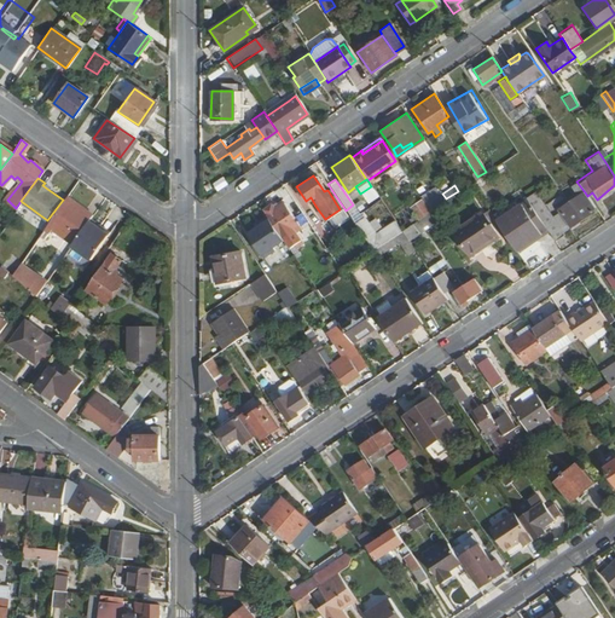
[(421,197),(428,208),(429,211),(442,201),(431,186),(419,195),(421,197)]
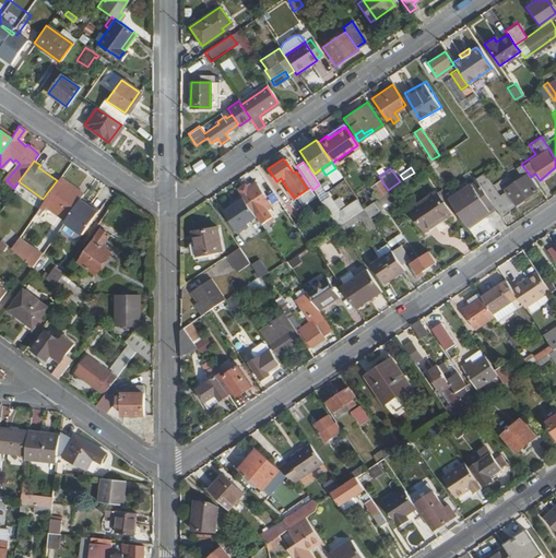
[(483,191),(493,206),(500,216),(508,211),(482,173),(474,178),(483,191)]
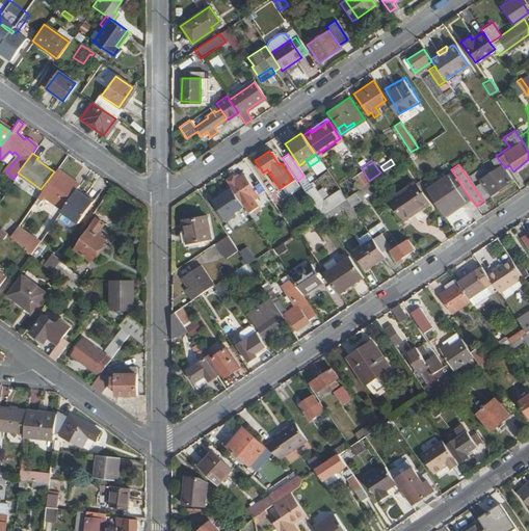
[(503,165),(481,181),(490,193),(508,181),(507,179),(510,177),(505,168),(503,165)]
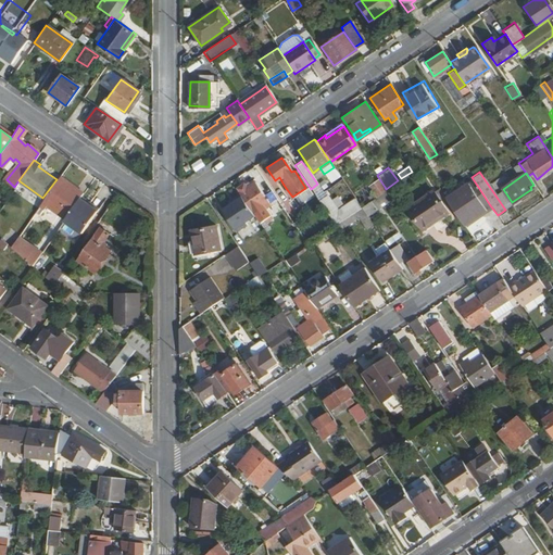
[(42,198),(34,211),(38,214),(45,204),(64,217),(82,192),(59,176),(42,198)]
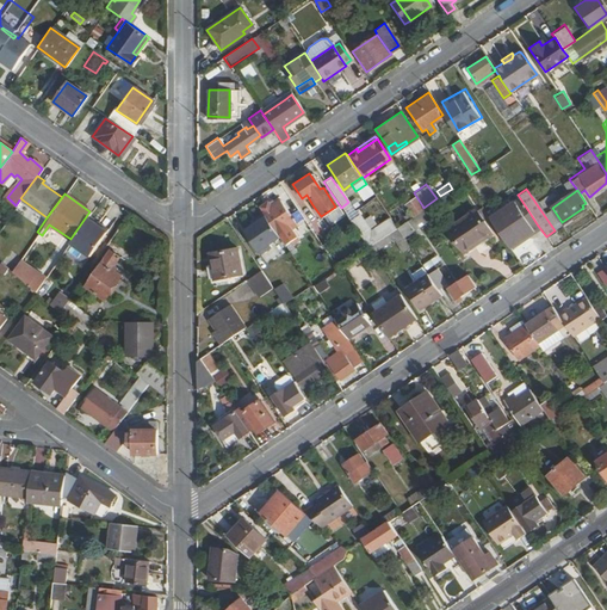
[(406,202),(413,213),(422,205),(415,195),(406,202)]
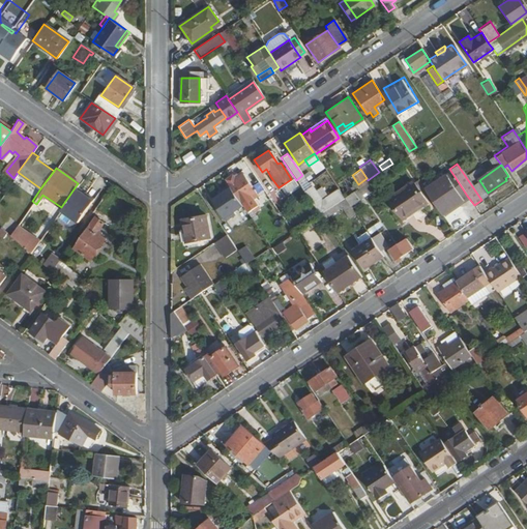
[(227,183),(235,195),(240,202),(255,192),(241,172),(227,183)]
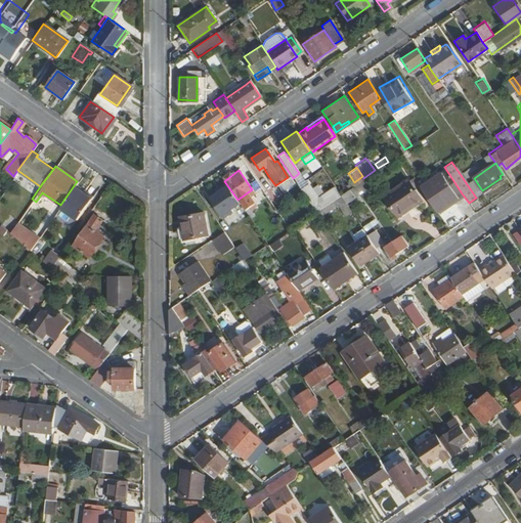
[(436,210),(441,207),(462,193),(452,179),(447,182),(440,172),(420,185),(436,210)]
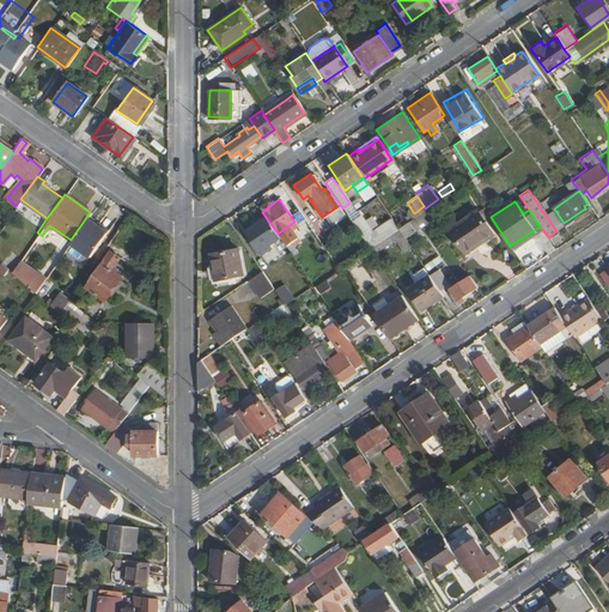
[(366,218),(375,212),(370,204),(361,210),(366,218)]
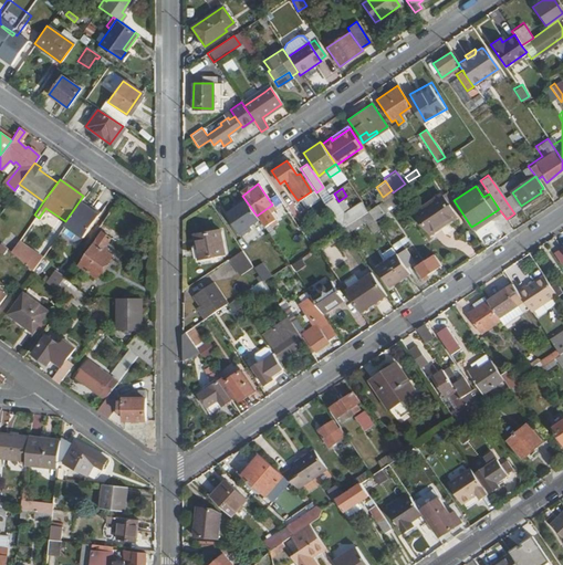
[(393,192),(366,210),(373,219),(399,200),(393,192)]
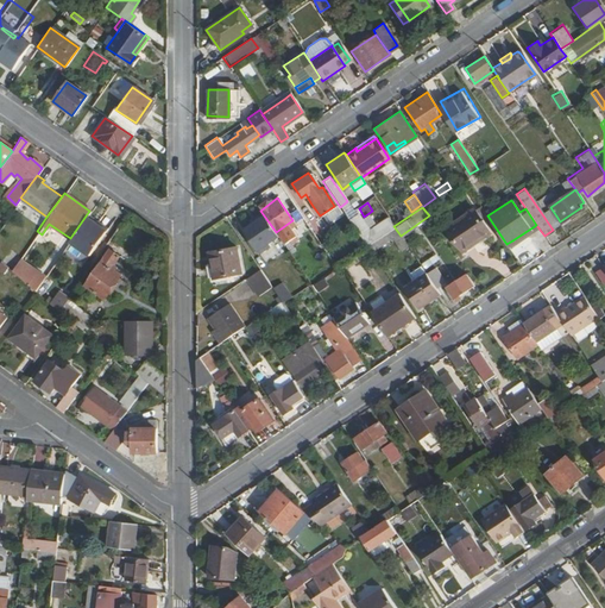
[(268,243),(278,236),(276,232),(270,224),(260,211),(252,217),(254,220),(250,224),(241,230),(257,254),(269,245),(268,243)]
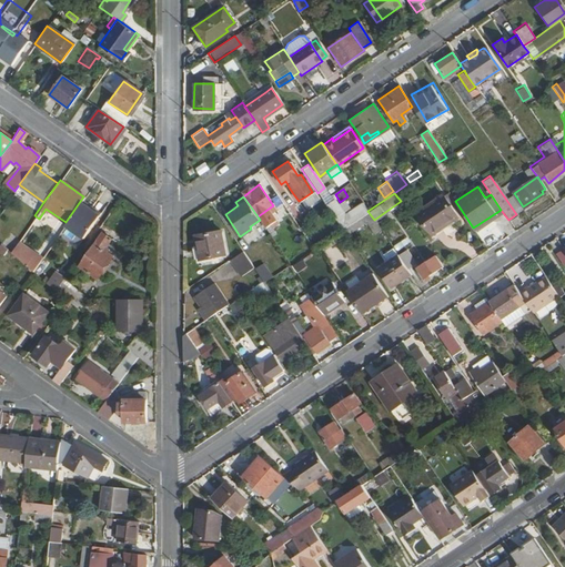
[(342,229),(350,223),(367,211),(361,201),(343,213),(333,199),(325,204),(342,229)]
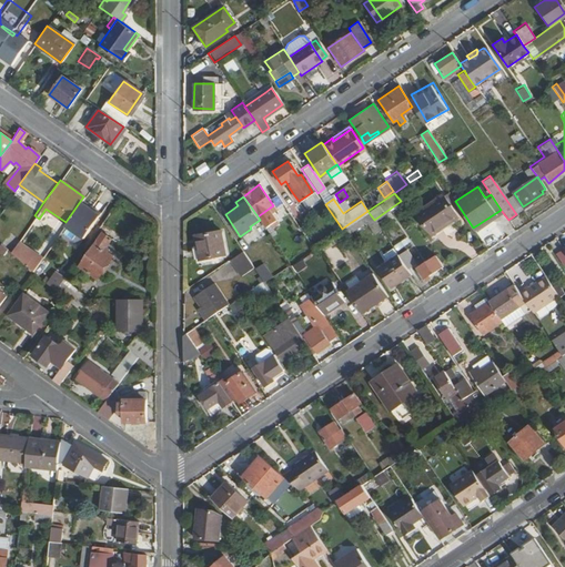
[(98,215),(80,202),(64,224),(82,238),(98,215)]
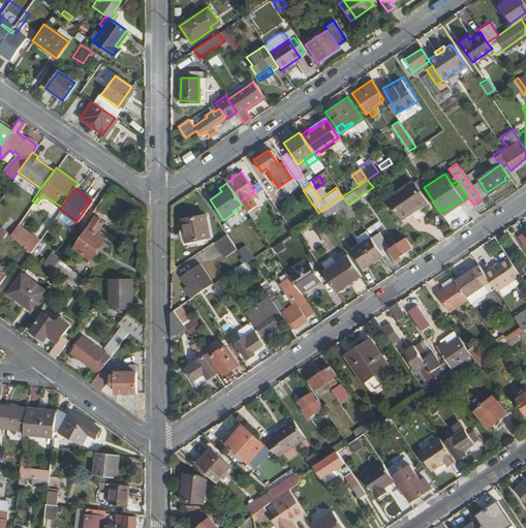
[(273,203),(279,198),(273,189),(267,193),(273,203)]
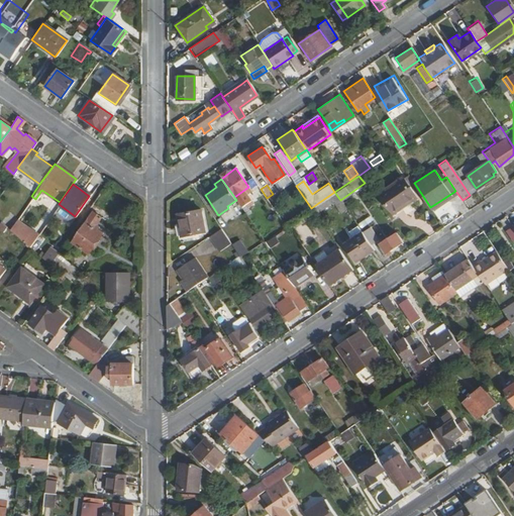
[(334,192),(318,203),(311,208),(314,214),(333,202),(336,205),(341,201),(340,200),(334,192)]
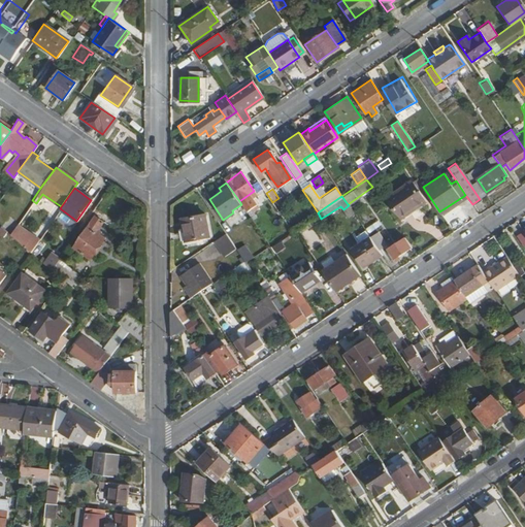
[(396,212),(407,230),(432,215),(420,196),(396,212)]
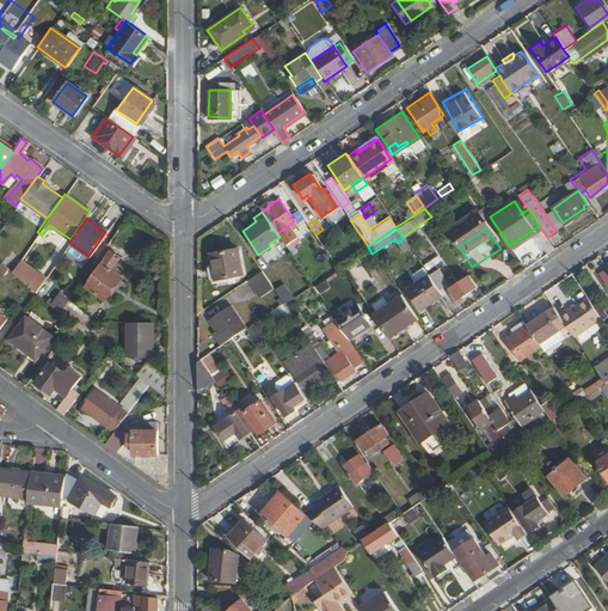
[(356,254),(361,261),(372,254),(368,246),(356,254)]
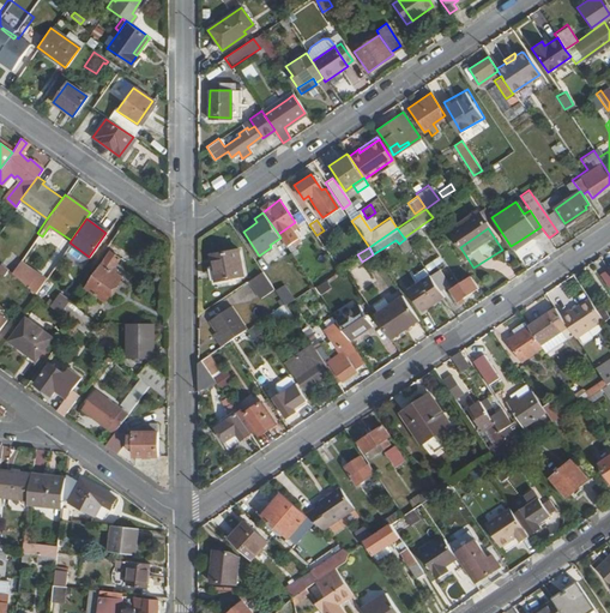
[(210,254),(215,280),(243,274),(239,250),(210,254)]
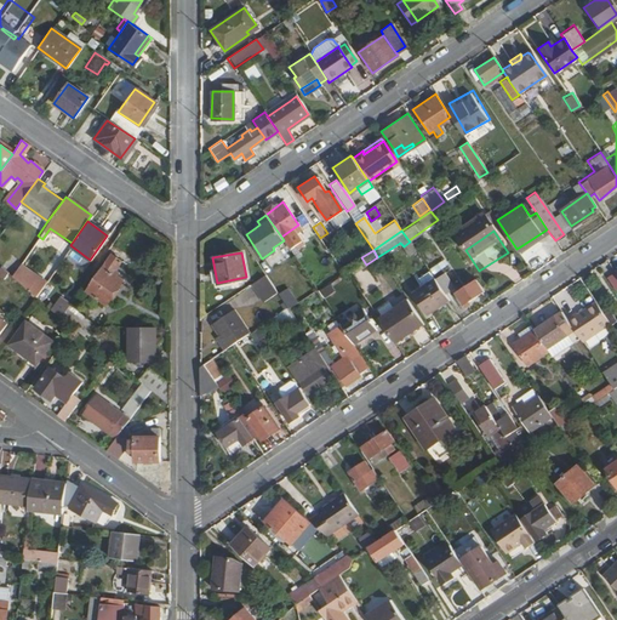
[(508,252),(479,271),(481,273),(509,255),(508,252)]
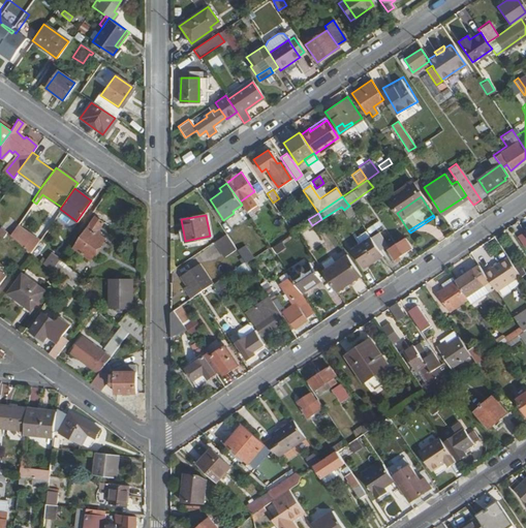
[(94,217),(73,247),(90,258),(92,256),(98,260),(109,245),(102,241),(104,239),(99,235),(101,231),(97,229),(102,222),(94,217)]
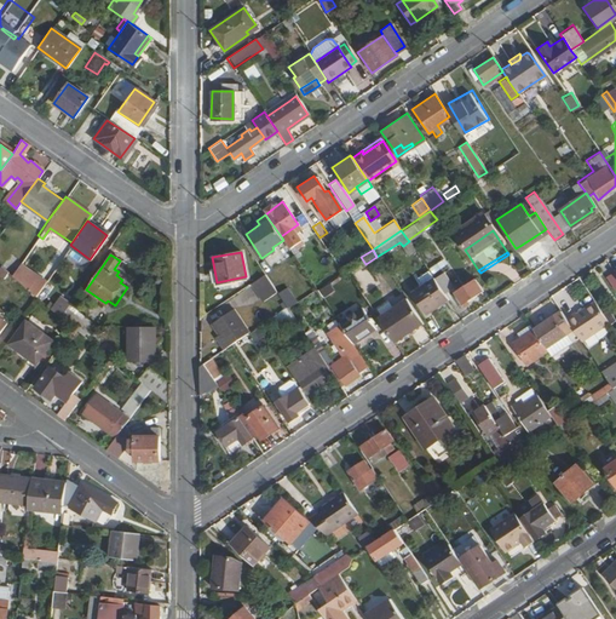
[(344,269),(358,290),(375,279),(366,264),(361,257),(344,269)]
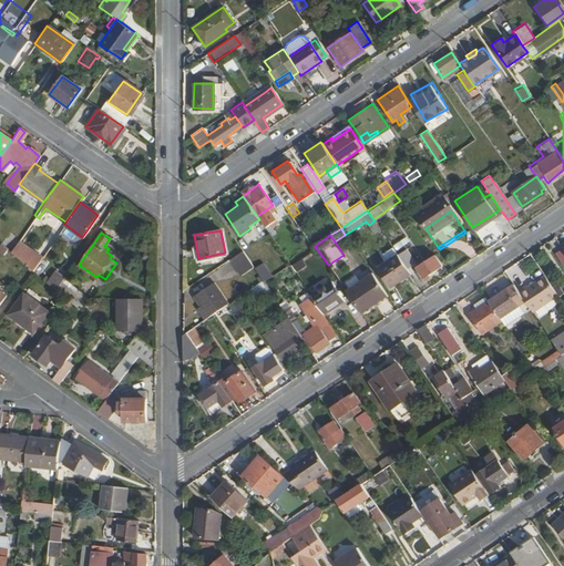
[(21,240),(18,238),(8,251),(11,254),(21,240)]
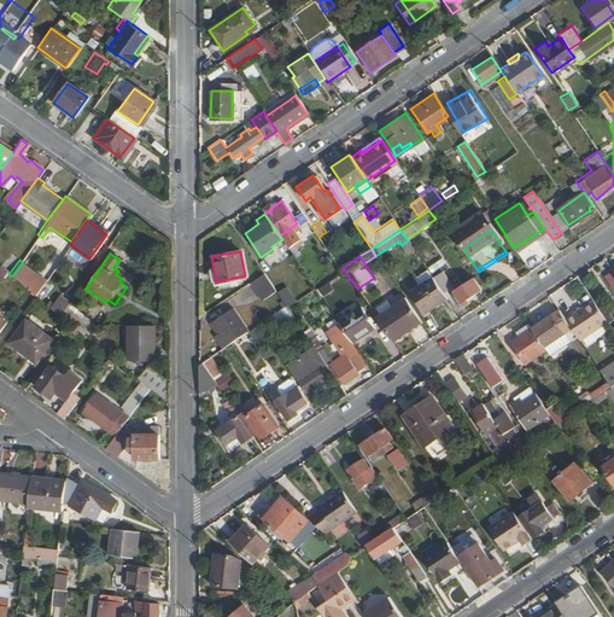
[(36,273),(23,262),(12,277),(25,289),(36,273)]
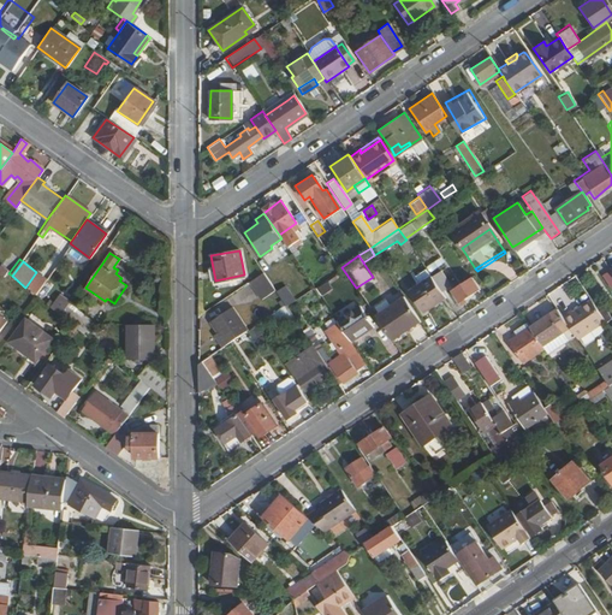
[(248,279),(260,297),(273,289),(261,271),(248,279)]
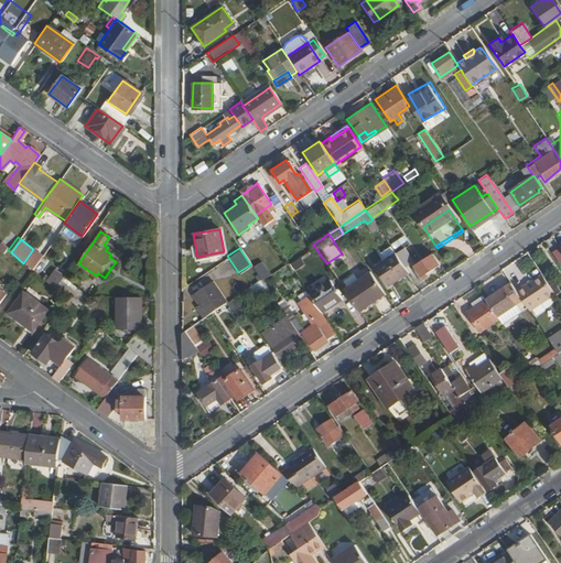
[(33,249),(23,263),(30,269),(40,256),(33,249)]
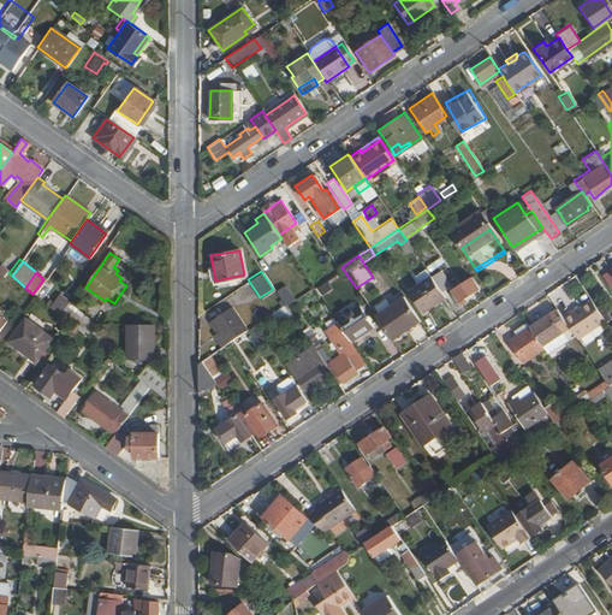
[(409,289),(423,311),(445,296),(429,275),(409,289)]
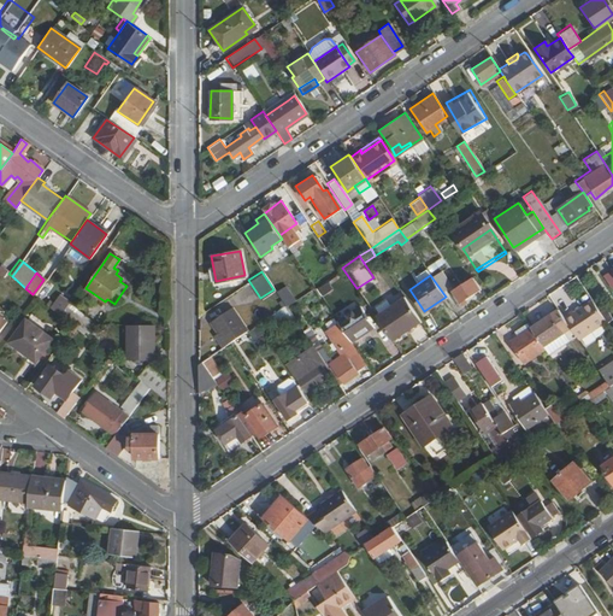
[(470,277),(449,291),(457,301),(477,288),(470,277)]
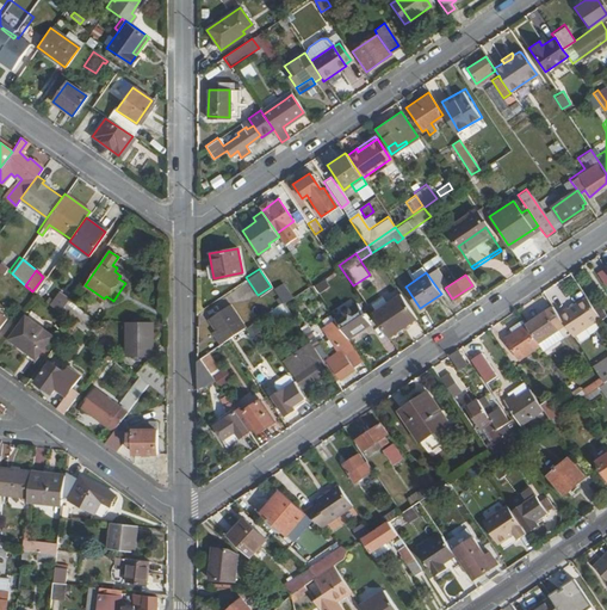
[(310,284),(317,295),(326,289),(319,278),(310,284)]
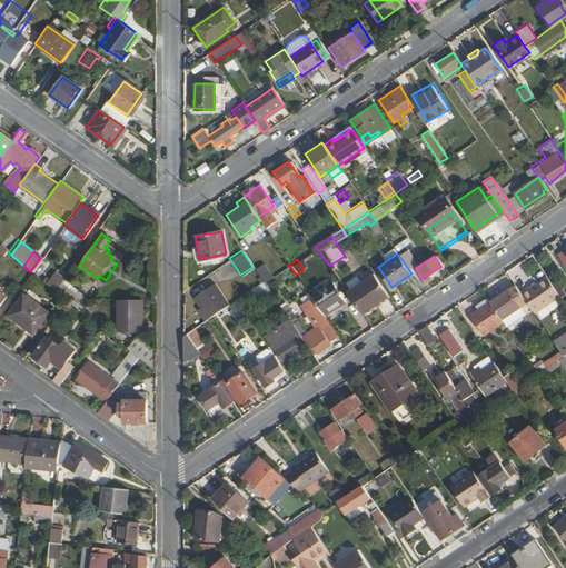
[(262,281),(264,282),(271,277),(262,262),(254,268),(262,281)]
